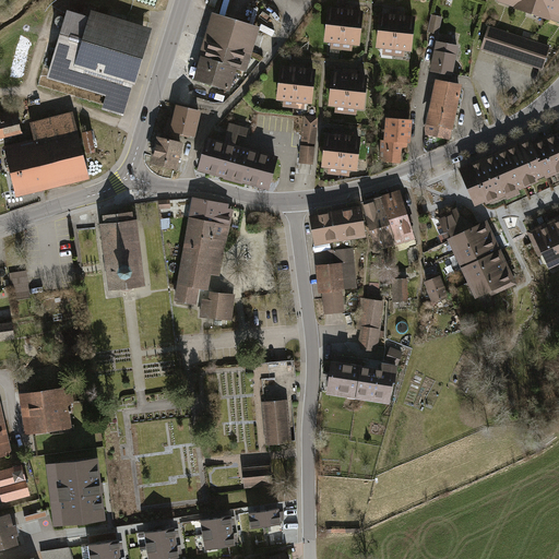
[(558,0),(495,0),(495,1),(558,24),(558,0)]
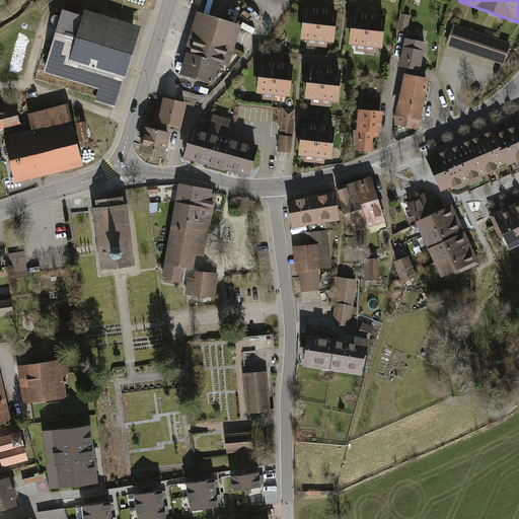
[(97,87),(93,101),(115,107),(139,21),(82,4),(80,12),(60,6),(42,71),(97,87)]
